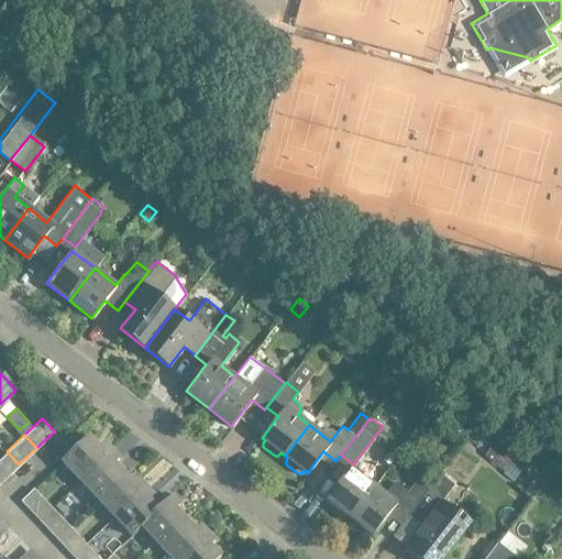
[(79,480),(112,450),(103,440),(99,446),(88,435),(62,460),(79,480)]
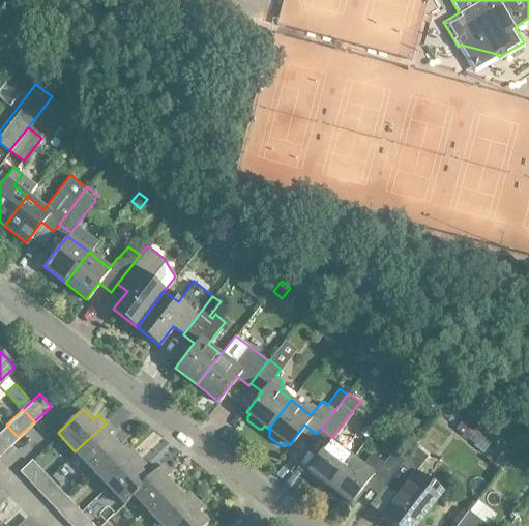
[(473,440),(480,430),(464,416),(456,426),(473,440)]
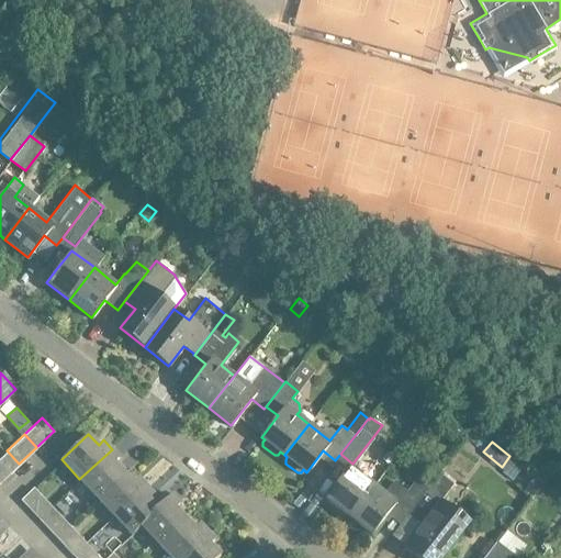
[(119,456),(112,449),(79,479),(97,497),(123,471),(113,460),(119,456)]
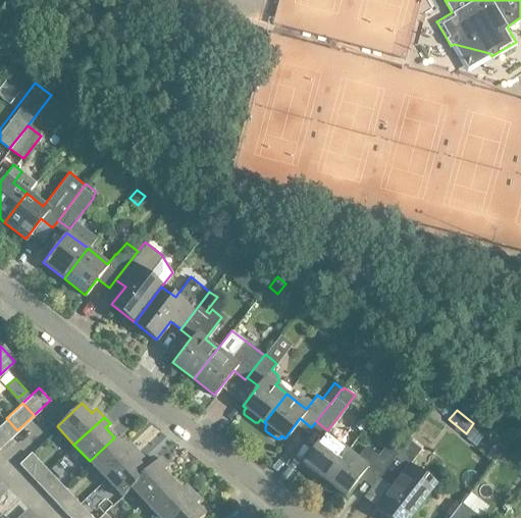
[(6,418),(0,423),(0,447),(17,430),(6,418)]
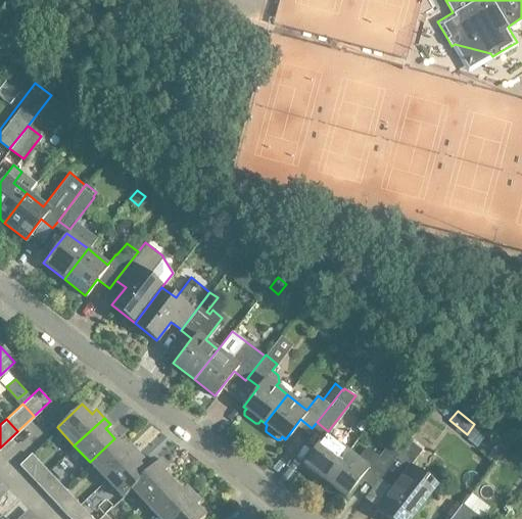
[(324,479),(346,451),(325,434),(302,463),(324,479)]
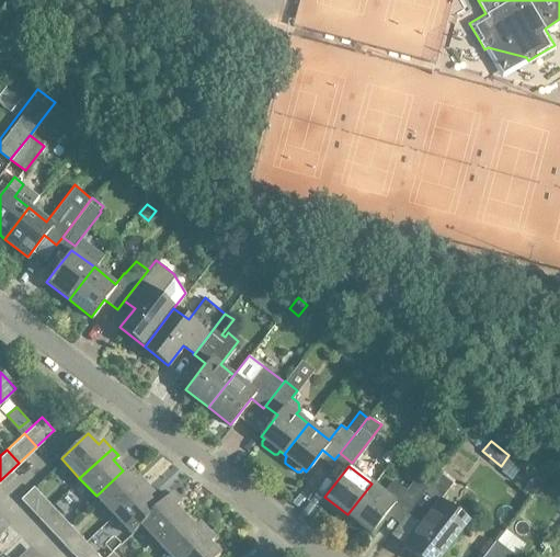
[(401,545),(416,556),(437,556),(466,521),(437,499),(454,477),(441,467),(430,481),(406,512),(419,522),(401,545)]
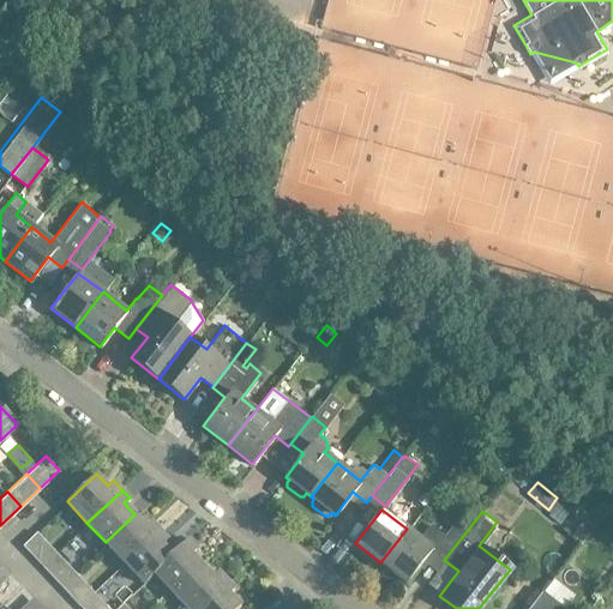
[(134,514),(106,542),(124,562),(160,529),(151,520),(145,525),(134,514)]
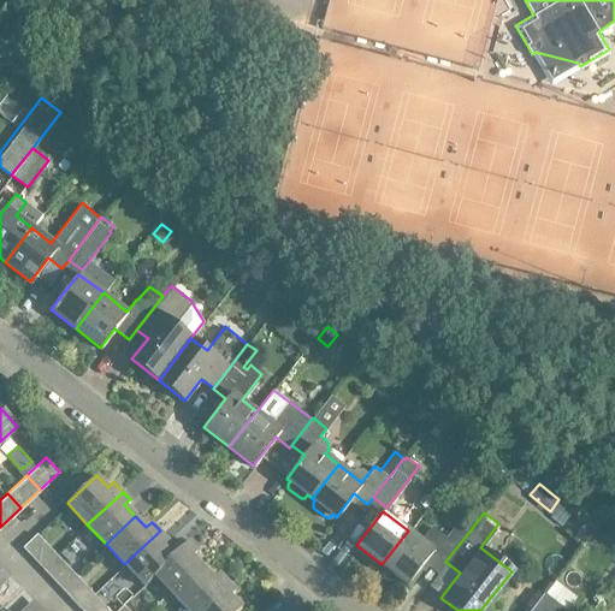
[(408,531),(382,564),(406,583),(430,553),(444,564),(445,562),(472,528),(459,518),(445,535),(431,525),(420,539),(408,531)]
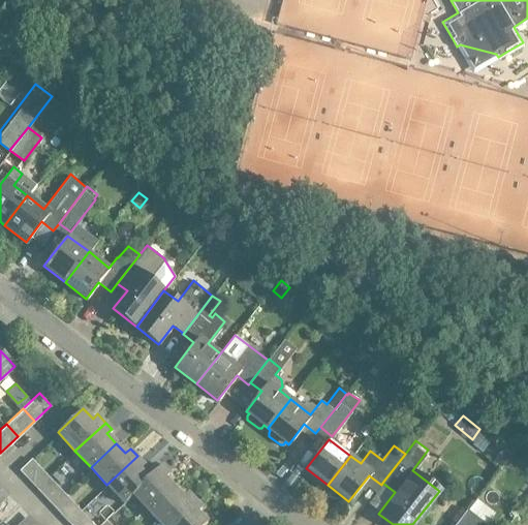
[(504,450),(494,462),(499,466),(509,454),(504,450)]
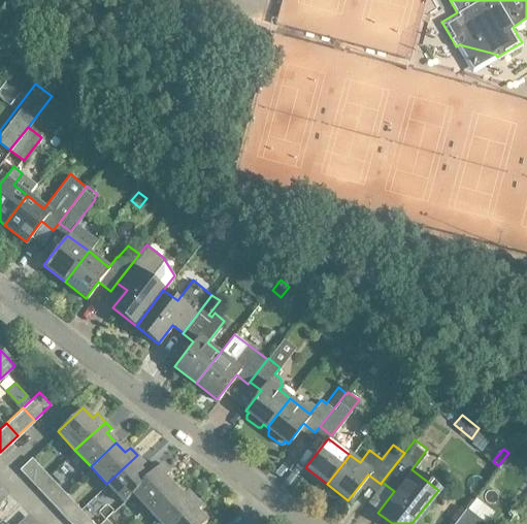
[(137,455),(106,484),(124,501),(132,493),(149,478),(138,466),(143,462),(137,455)]
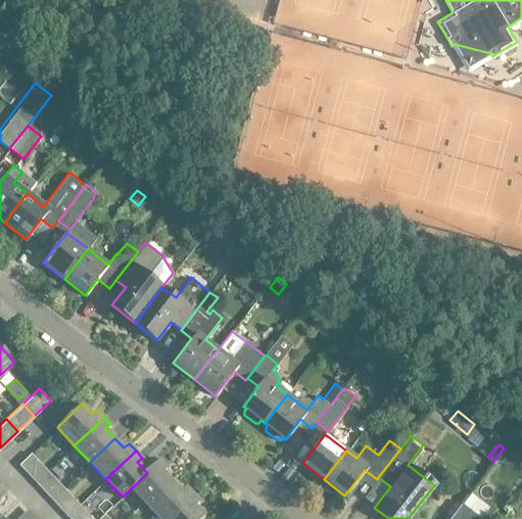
[(37,481),(48,471),(31,453),(19,463),(37,481)]
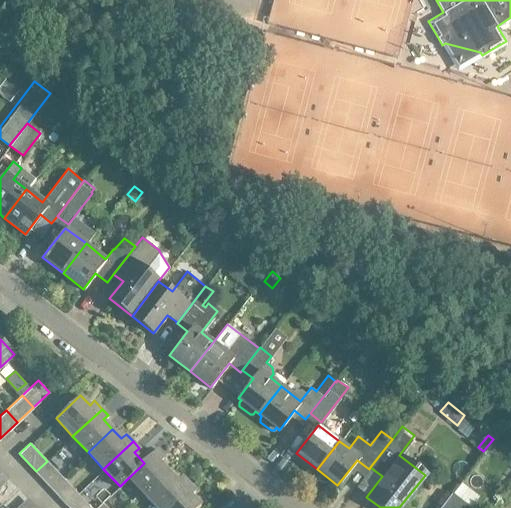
[(158,450),(144,463),(128,478),(144,495),(169,471),(159,460),(163,456),(158,450)]
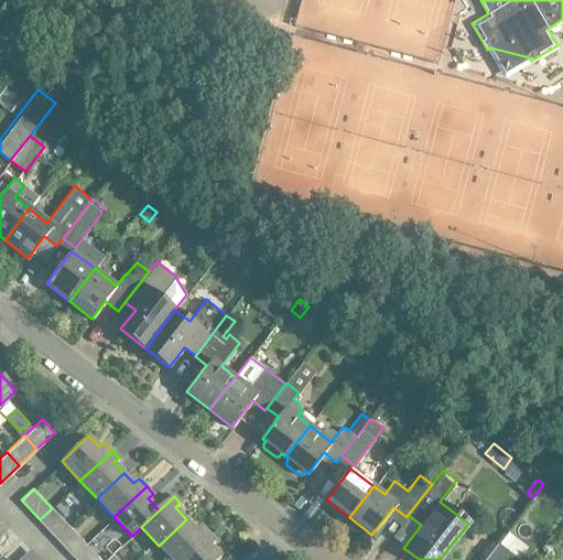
[(52,508),(40,519),(56,537),(68,526),(52,508)]
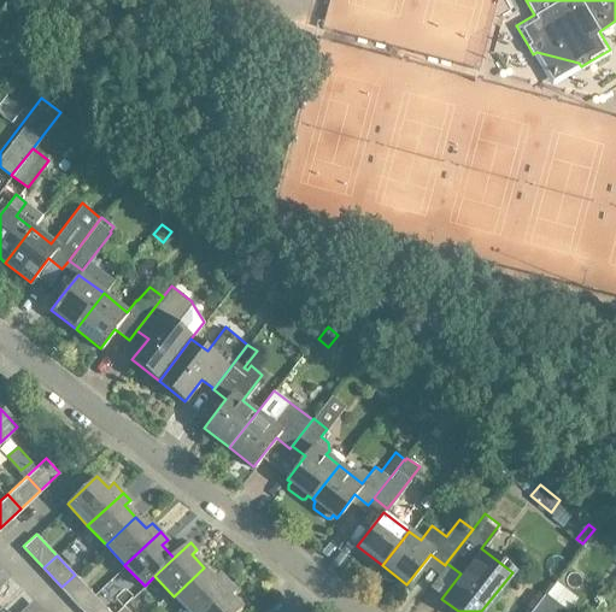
[(0,583),(11,575),(3,566),(0,568),(0,583)]
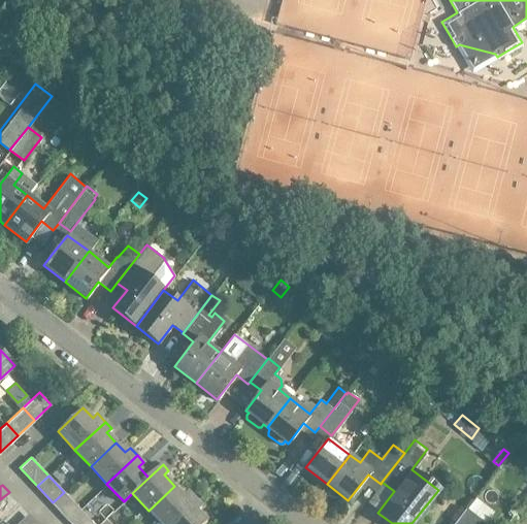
[(174,486),(149,511),(161,523),(166,523),(194,498),(187,490),(183,495),(174,486)]
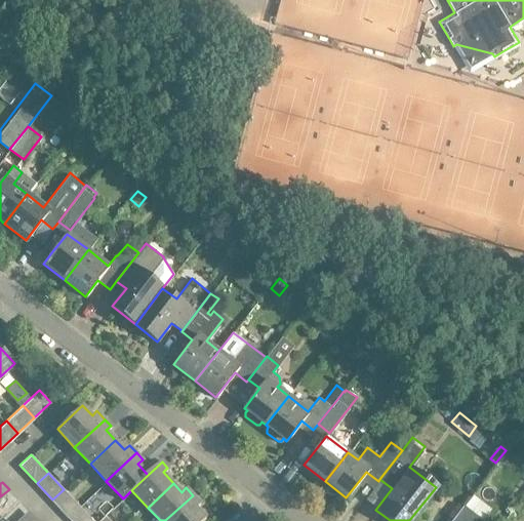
[(64,489),(52,499),(69,517),(80,506),(64,489)]
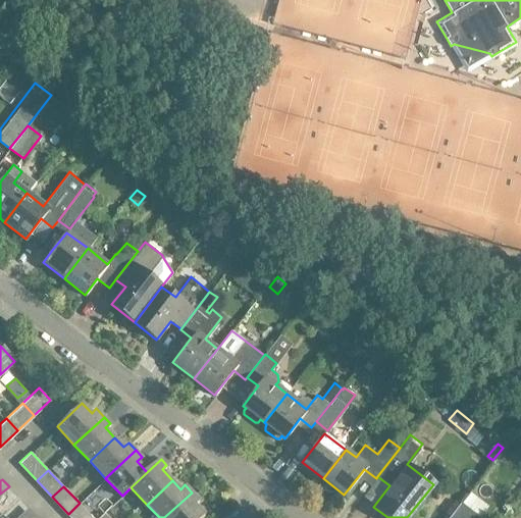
[(198,499),(192,493),(164,517),(198,517),(203,514),(194,504),(198,499)]
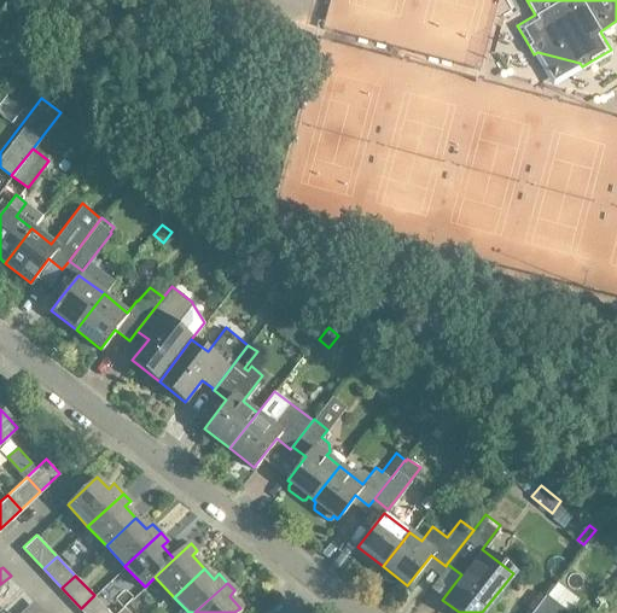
[(527,606),(533,609),(545,594),(539,589),(527,606)]
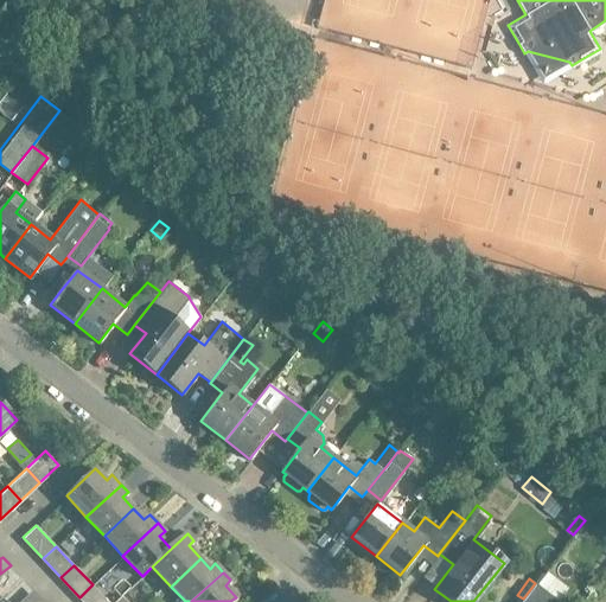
[(99,580),(93,584),(80,597),(83,601),(114,601),(116,601),(99,580)]
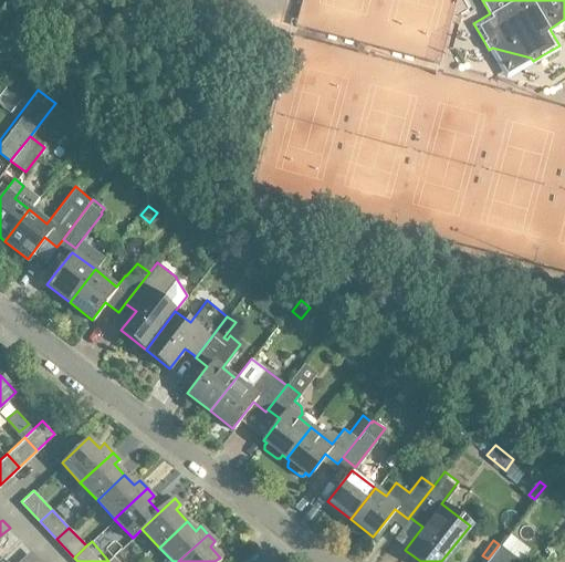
[(509,552),(500,545),(485,561),(516,561),(519,560),(509,552)]
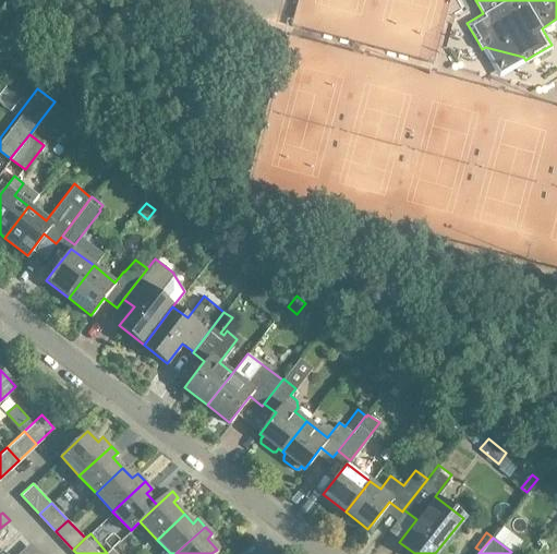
[(33,553),(38,550),(29,541),(14,553),(33,553)]
